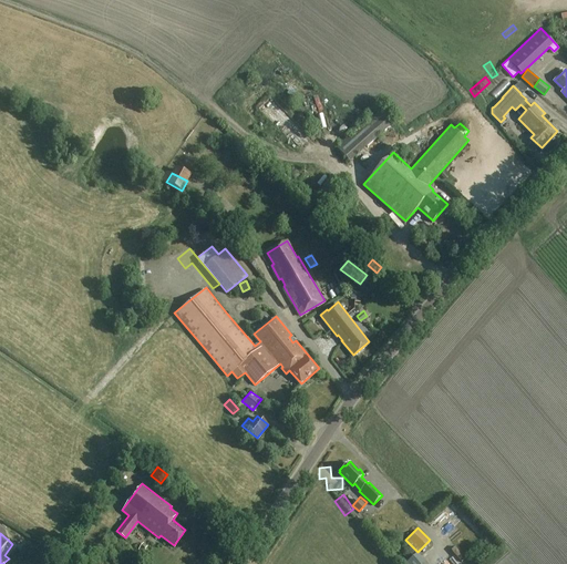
[(147,543),(143,541),(137,549),(142,551),(147,543)]
